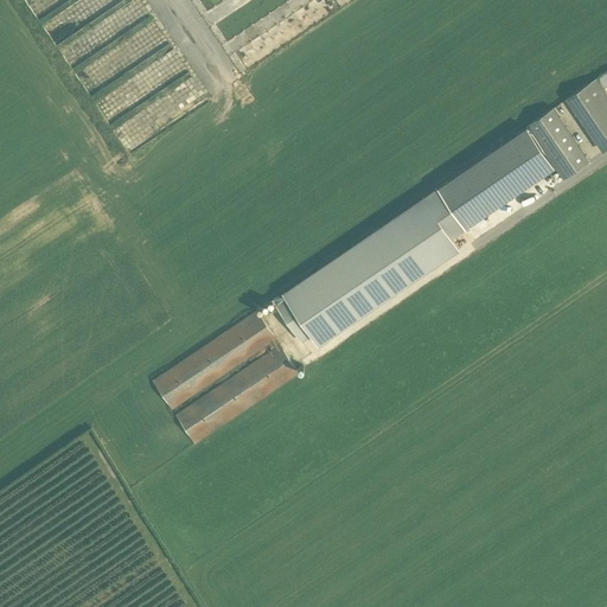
[(581,110),(606,148),(606,91),(596,77),(567,98),(576,113),(581,110)]
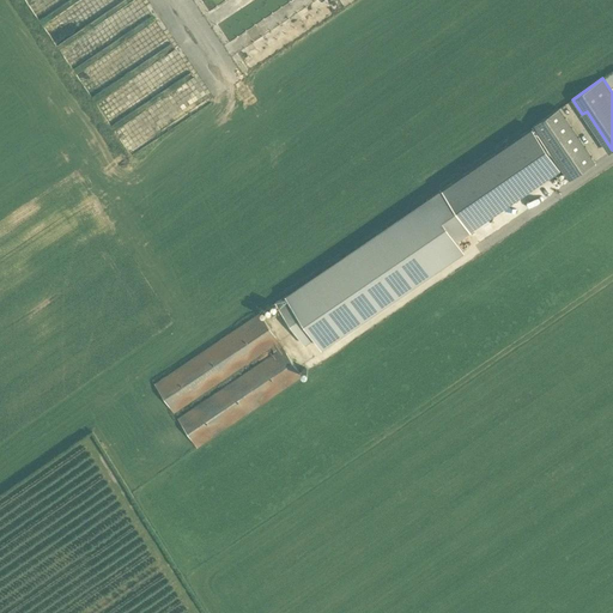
[(533,126),(570,180),(596,162),(559,108),(533,126)]
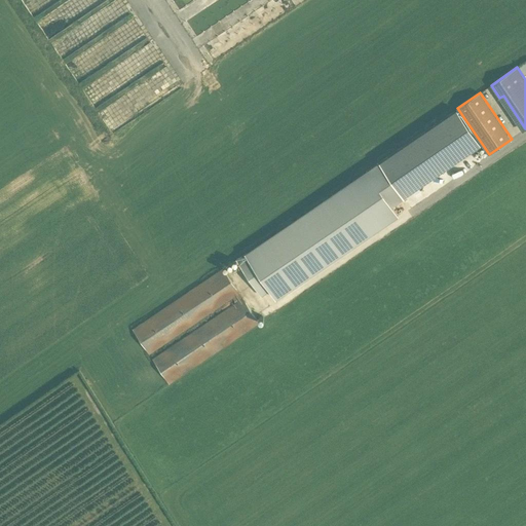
[(456,110),(378,163),(401,196),(480,143),(456,110)]
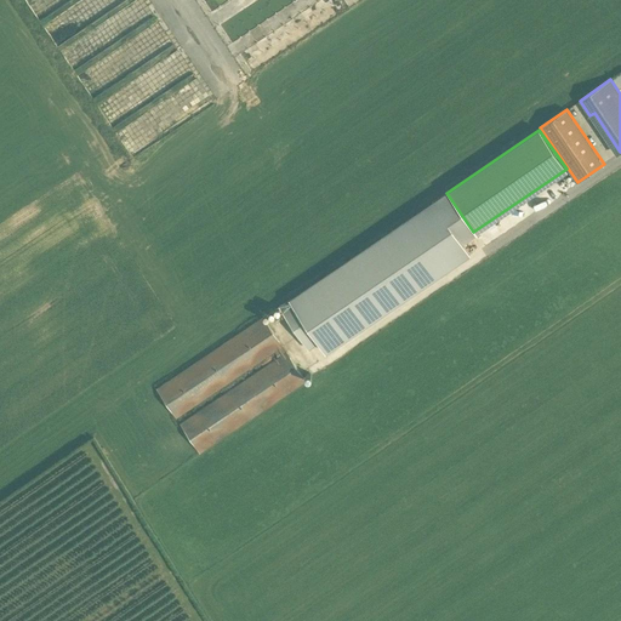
[(278,306),(308,347),(317,341),(325,352),(468,254),(461,243),(474,233),(445,192),(278,306)]
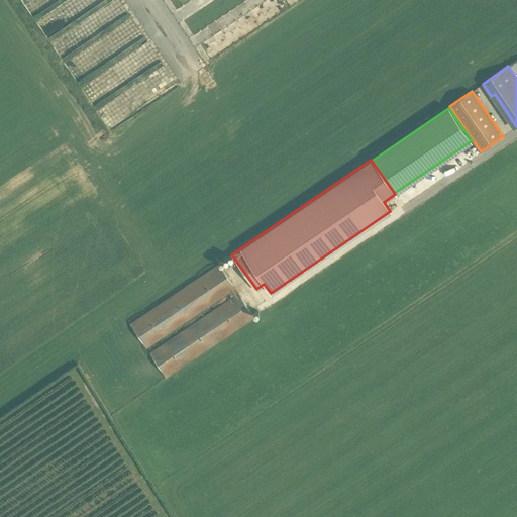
[(234,289),(219,264),(130,323),(146,348),(234,289)]
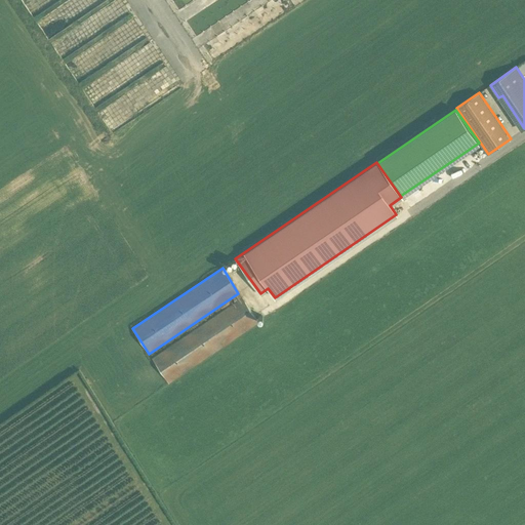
[(153,358),(169,382),(258,322),(242,297),(153,358)]
